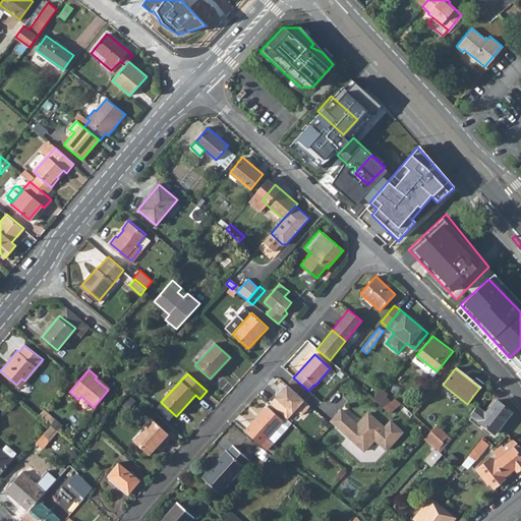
[(287,385),(270,403),(287,419),(295,410),(302,415),(309,407),(287,385)]
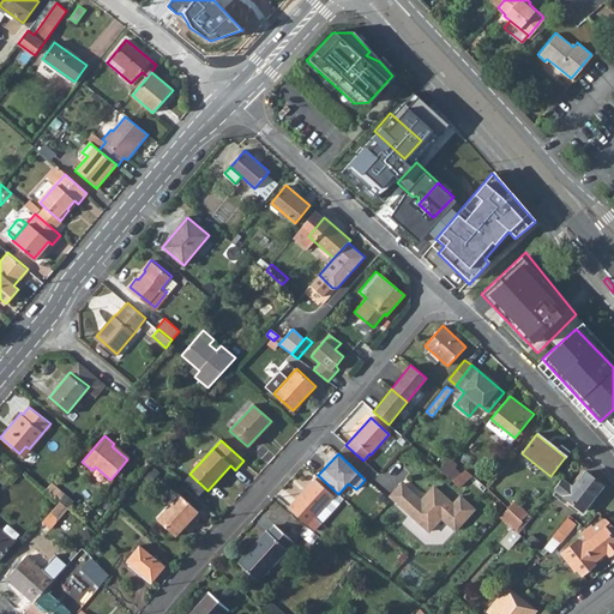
[(449,458),(440,469),(447,475),(457,464),(449,458)]
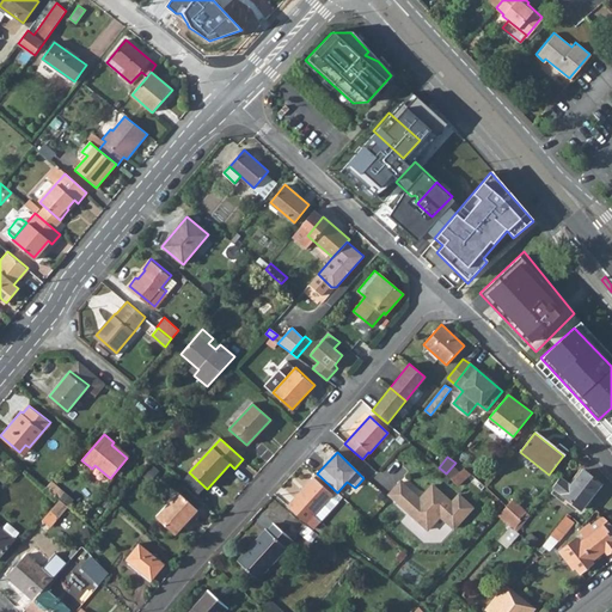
[(562,493),(561,494),(580,509),(600,484),(582,471),(570,485),(568,484),(562,493)]
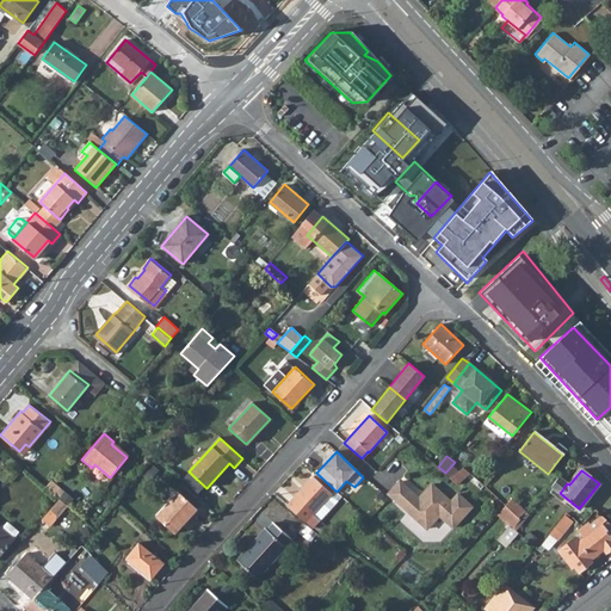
[(337,492),(316,473),(288,504),(307,520),(314,528),(341,497),(337,492)]
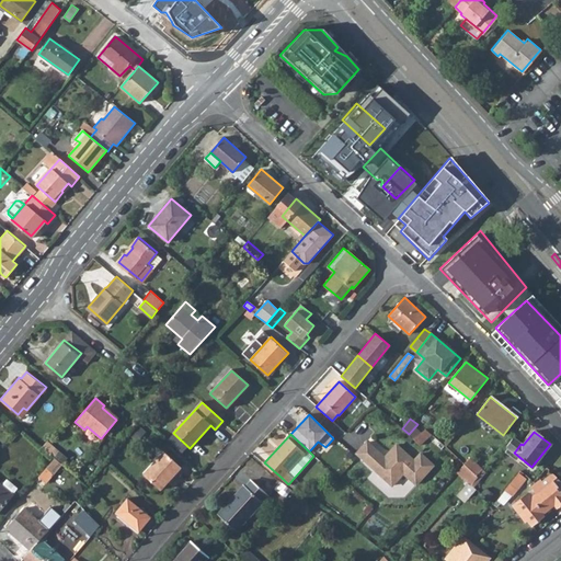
[(367,441),(354,454),(390,488),(402,476),(415,488),(435,466),(421,451),(414,459),(396,444),(384,456),(367,441)]
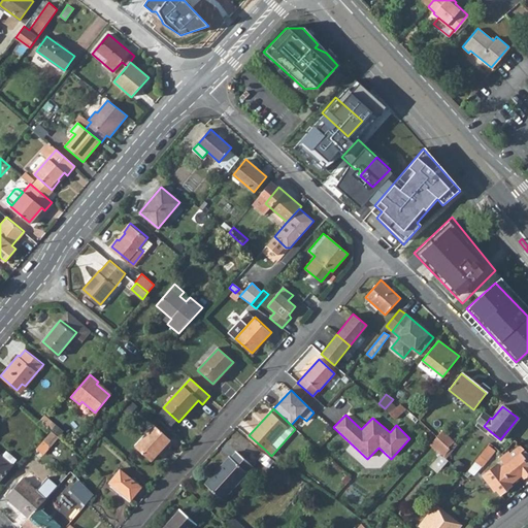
[(154,426),(135,447),(151,461),(170,439),(154,426)]
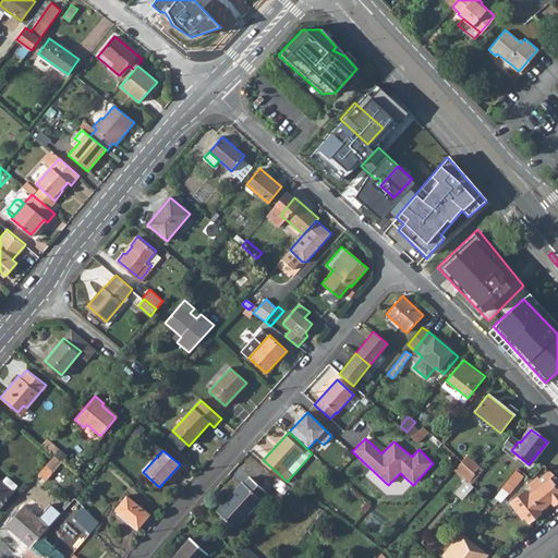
[(38,474),(45,481),(61,462),(55,456),(45,466),(38,474)]
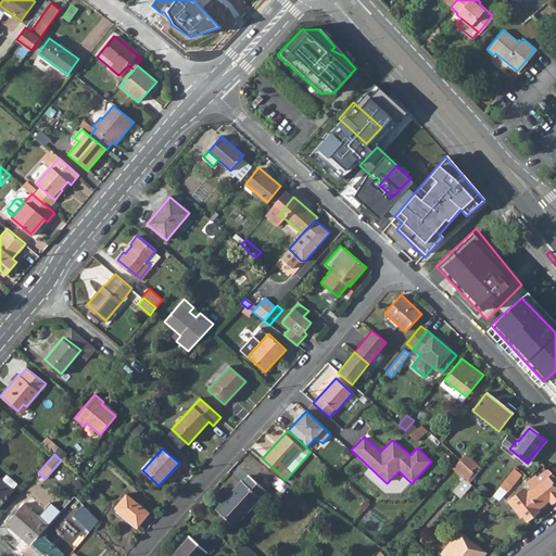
[(466,454),(459,460),(472,471),(479,465),(466,454)]
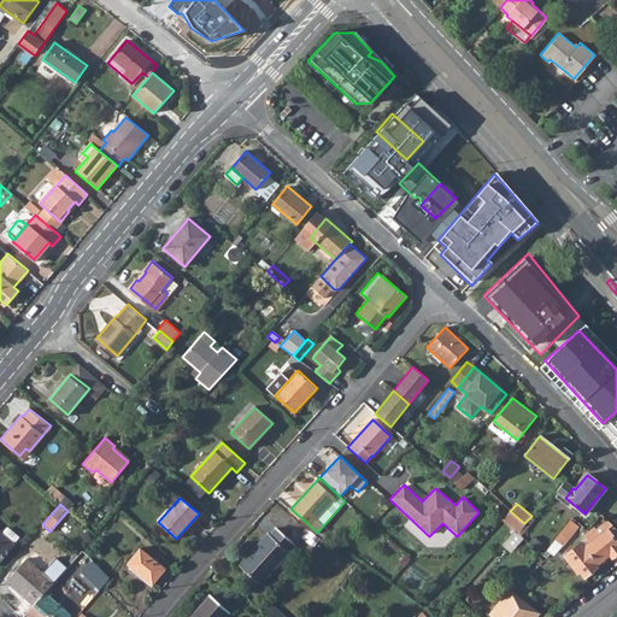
[(510,511),(501,522),(513,532),(517,535),(524,527),(526,524),(524,523),(510,511)]
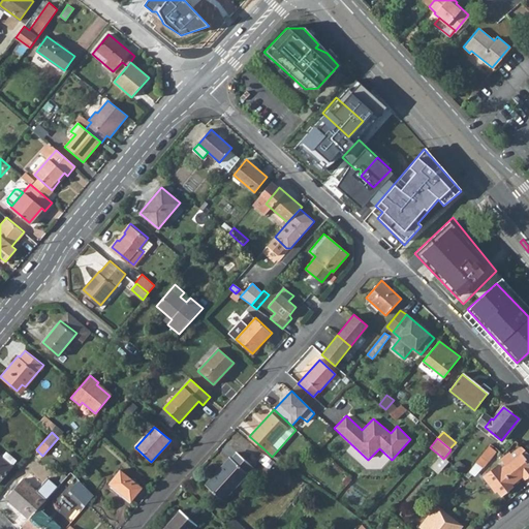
[(490,443),(471,467),(475,471),(480,465),(483,467),(495,450),(492,447),(493,446),(490,443)]
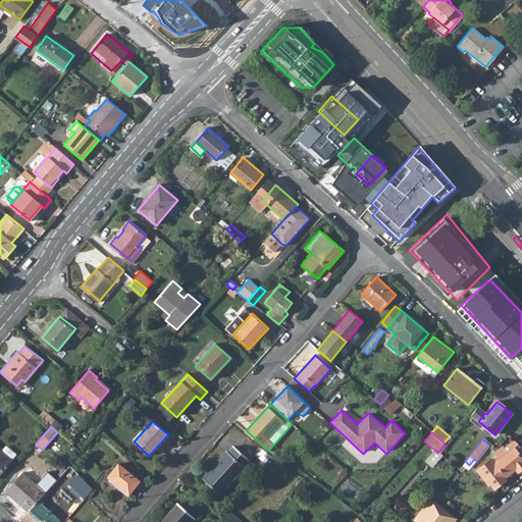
[(521,449),(518,445),(508,453),(503,447),(494,453),(499,459),(494,463),(491,459),(479,469),(496,489),(506,481),(504,479),(515,470),(517,473),(521,469),(521,449)]
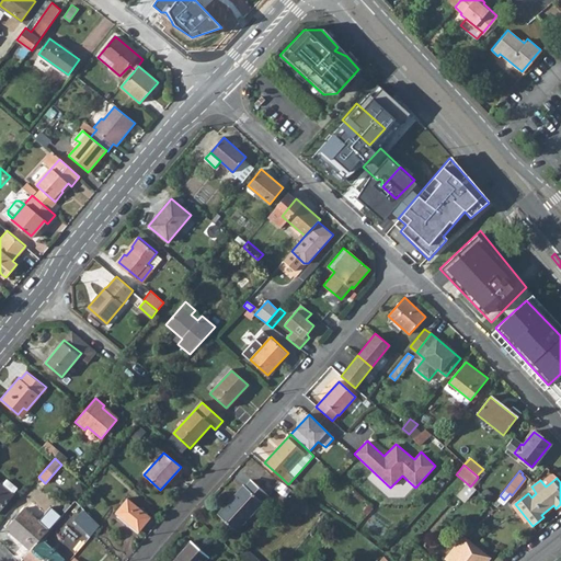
[(242,488),(217,514),(237,531),(268,495),(251,480),(243,488),(242,488)]
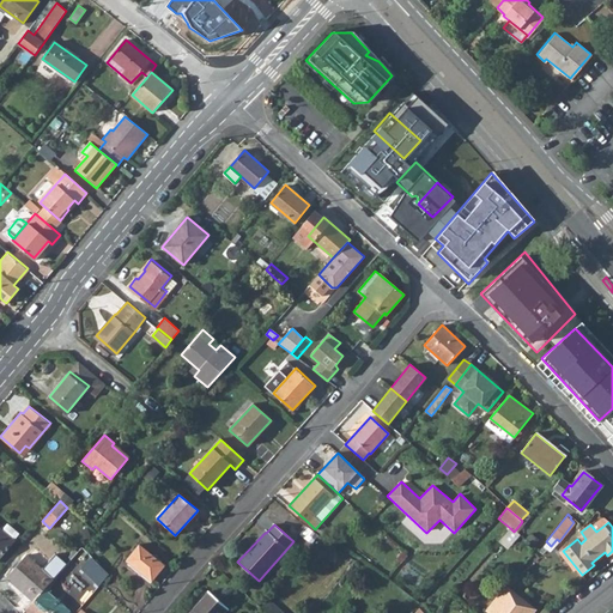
[(0,528),(0,553),(12,540),(0,528)]
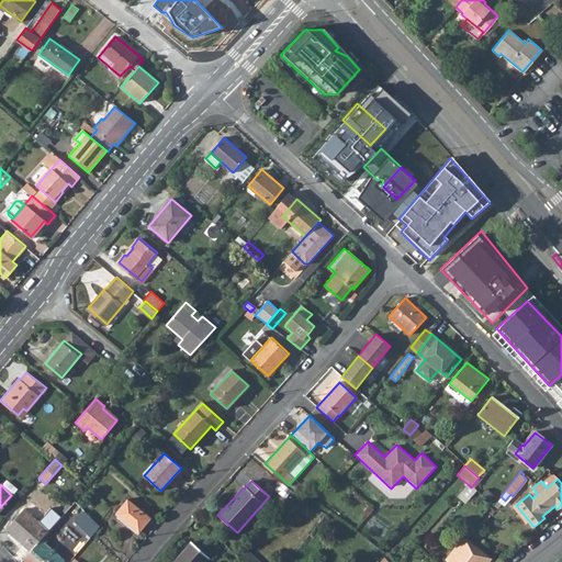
[(127,498),(115,514),(138,531),(150,517),(127,498)]
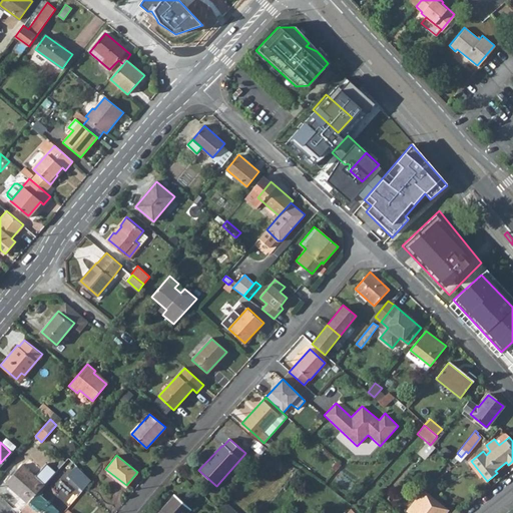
[(61,467),(69,473),(77,464),(69,458),(61,467)]
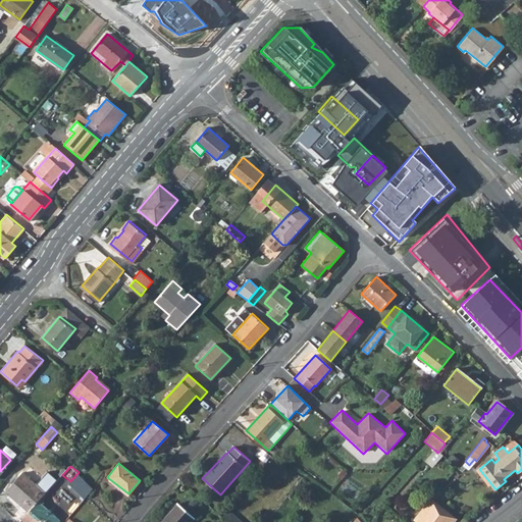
[(22,473),(36,485),(42,478),(29,467),(22,473)]
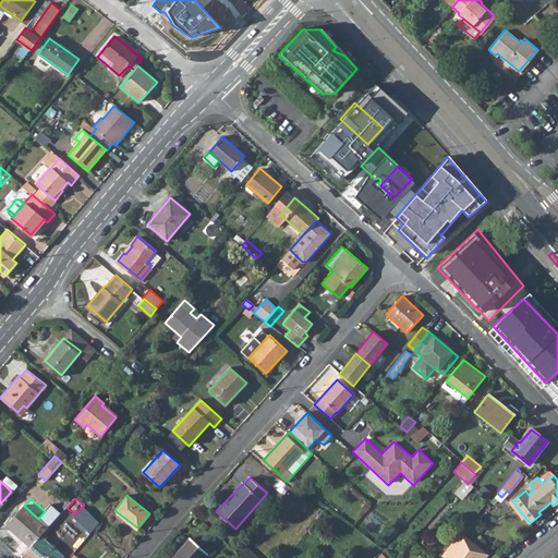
[(4,525),(29,547),(40,536),(48,528),(38,519),(24,506),(22,505),(4,525)]
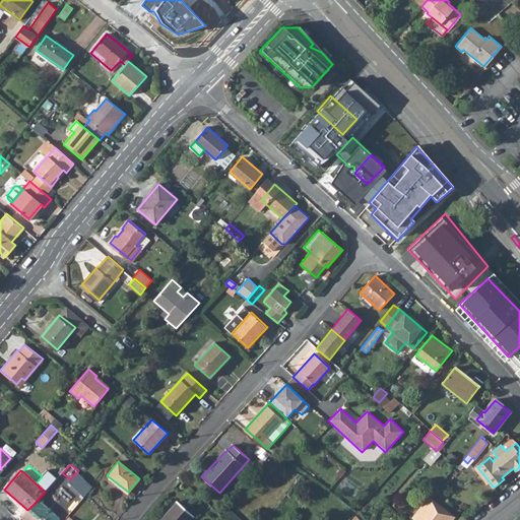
[(77,472),(68,482),(83,498),(84,497),(91,488),(77,472)]
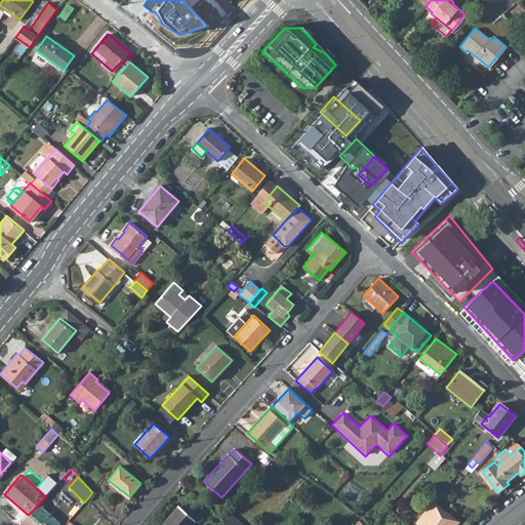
[(422,516),(416,522),(419,524),(454,524),(457,522),(433,501),(422,516)]
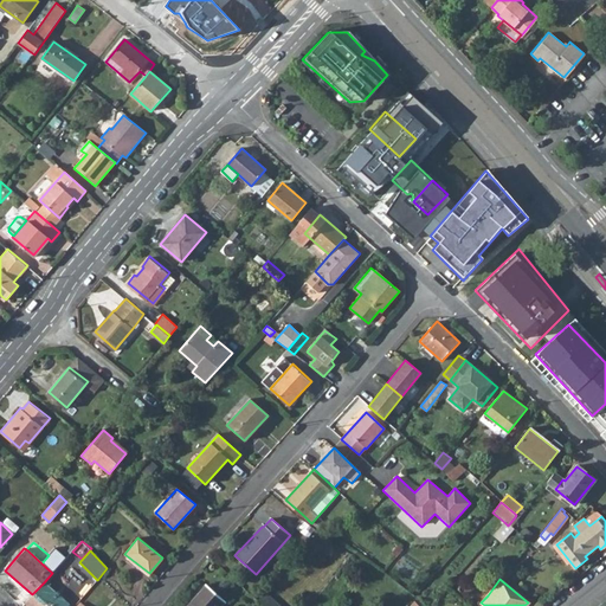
[(32,594),(25,603),(27,605),(65,605),(68,604),(44,582),(32,594)]
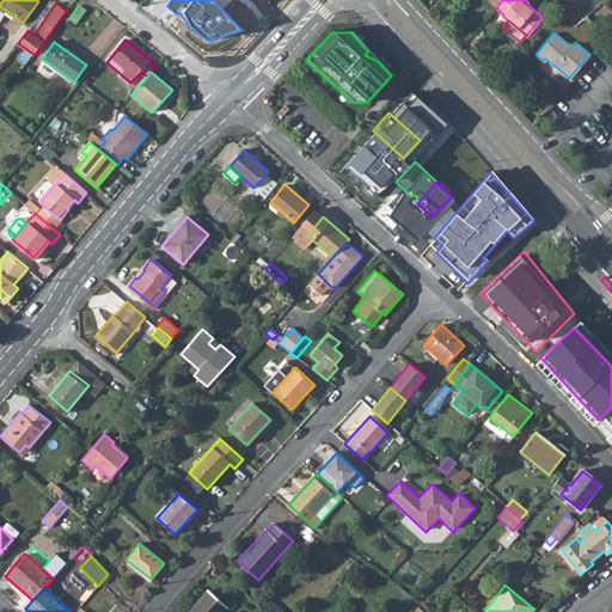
[(209,592),(203,598),(218,611),(225,611),(228,609),(209,592)]
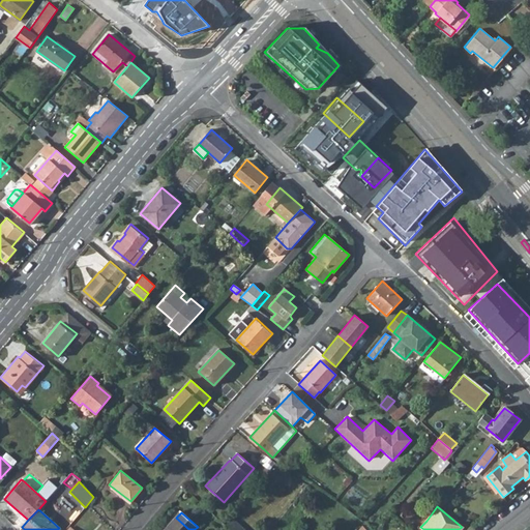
[(188,529),(176,518),(165,529),(188,529)]
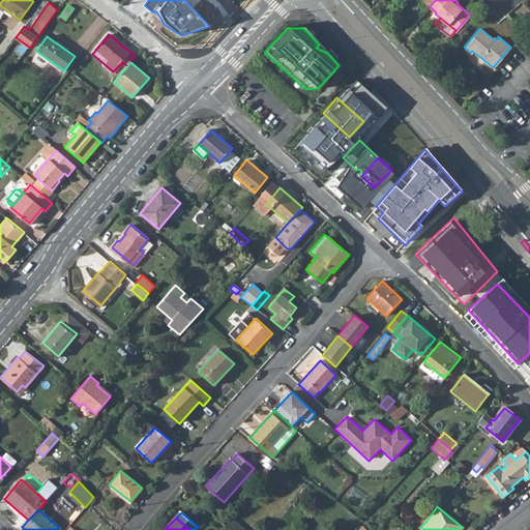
[(228,525),(233,529),(247,529),(234,518),(228,525)]
